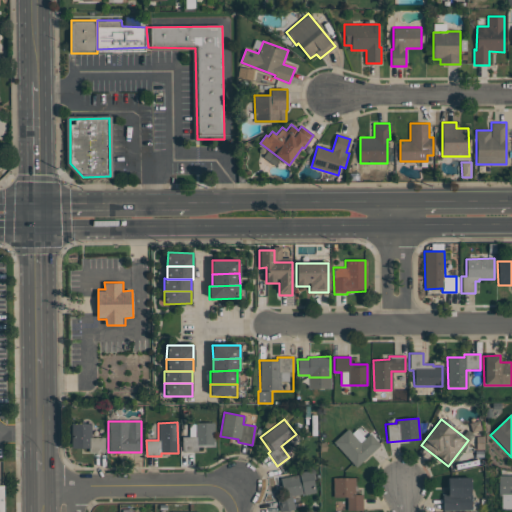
[(194,423),(213,423),(213,447),(197,447),(197,452),(181,452),(181,437),(194,436),(194,423)]
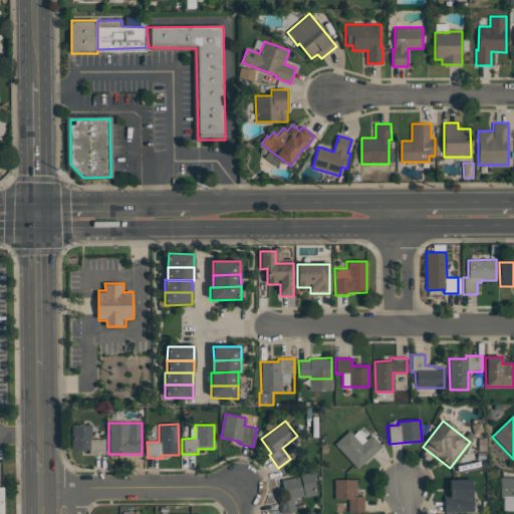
[(71,427),(90,426),(91,439),(103,439),(104,456),(89,456),(89,448),(71,449),(71,427)]
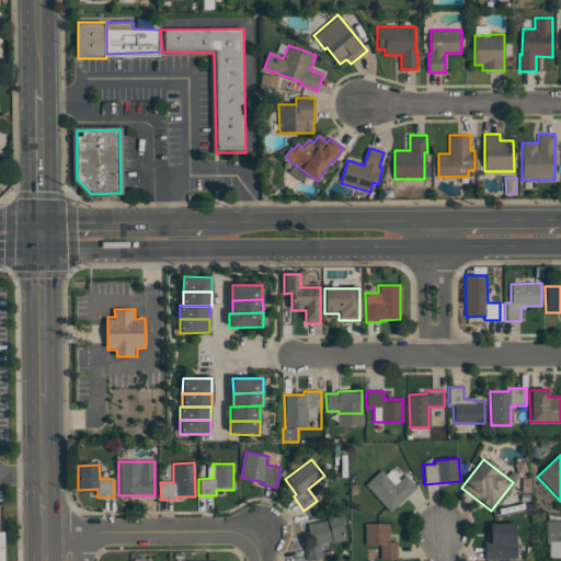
[(365,484),(380,470),(393,485),(404,476),(415,488),(389,512),(365,484)]
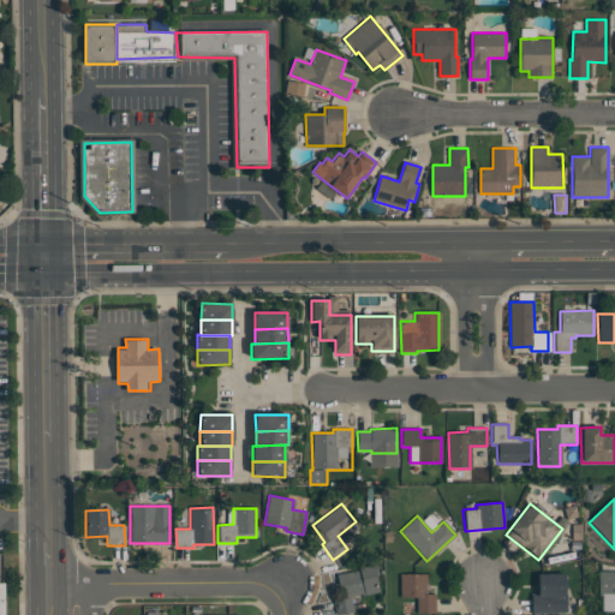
[(334,574),(359,569),(358,567),(376,565),(377,575),(375,575),(378,591),(350,597),(352,613),(340,614),(333,614),(330,596),(338,595),(334,574)]
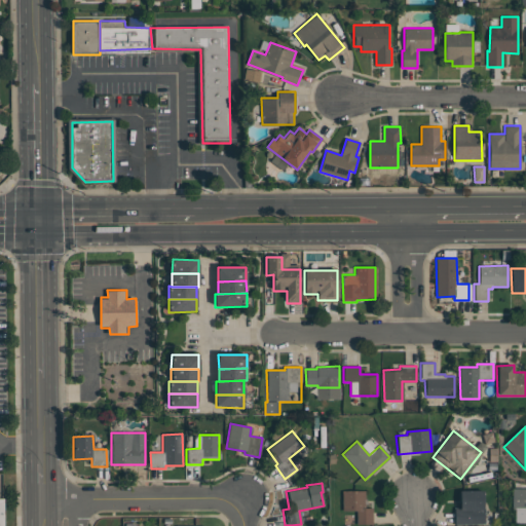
[(511,489),(525,488),(525,524),(514,524),(514,510),(511,510),(511,489)]
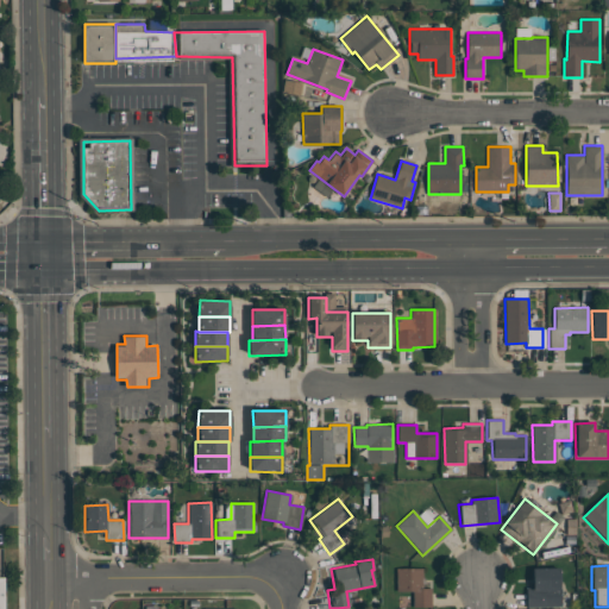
[(413,608),(413,592),(396,592),(395,567),(421,567),(421,588),(429,588),(429,608),(413,608)]
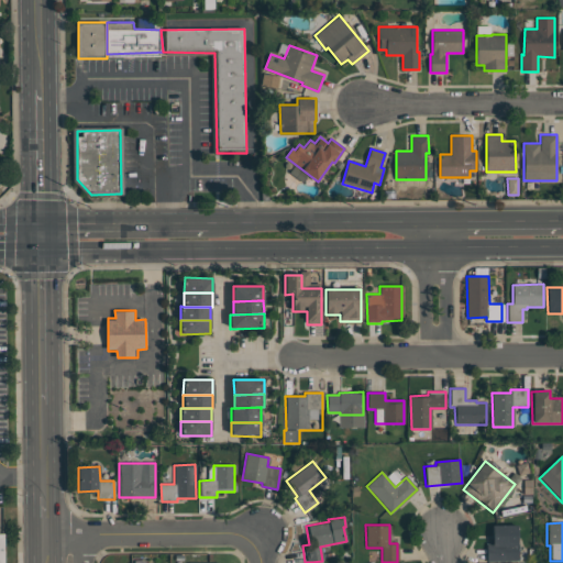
[(493,526),(518,525),(518,562),(486,562),(486,543),(493,543),(493,526)]
